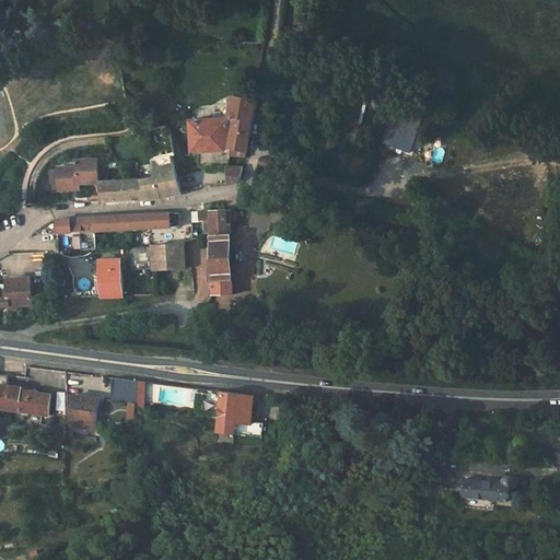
[(257,101),(234,96),(233,107),(231,116),(236,117),(232,147),(247,150),(249,141),(257,101)]
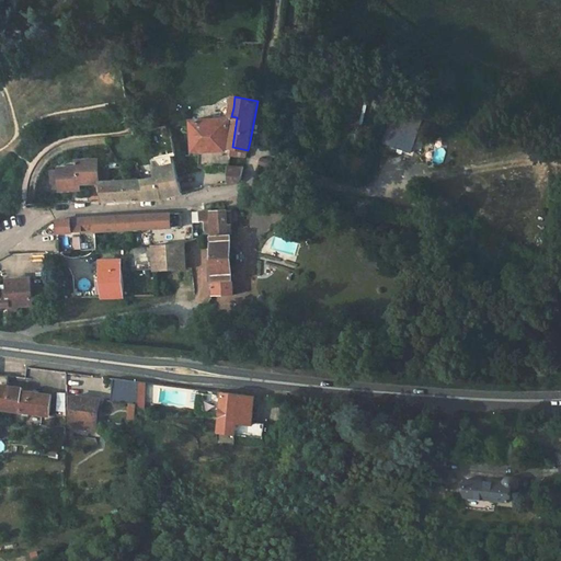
[(221,114),(220,118),(231,117),(231,116),(233,107),(231,106),(229,107),(227,107),(224,110),(221,114)]
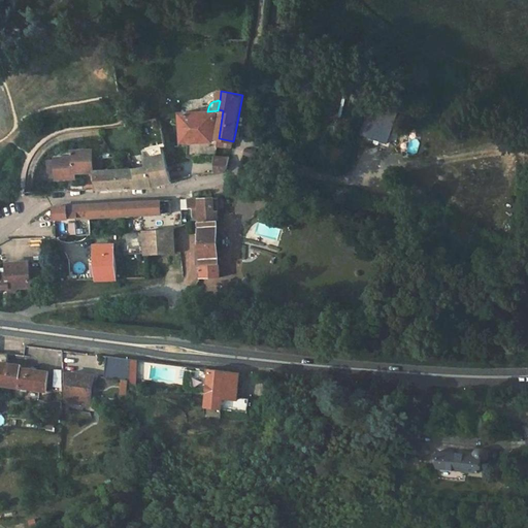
[(207,111),(182,113),(184,142),(215,141),(219,110),(218,110),(207,111)]
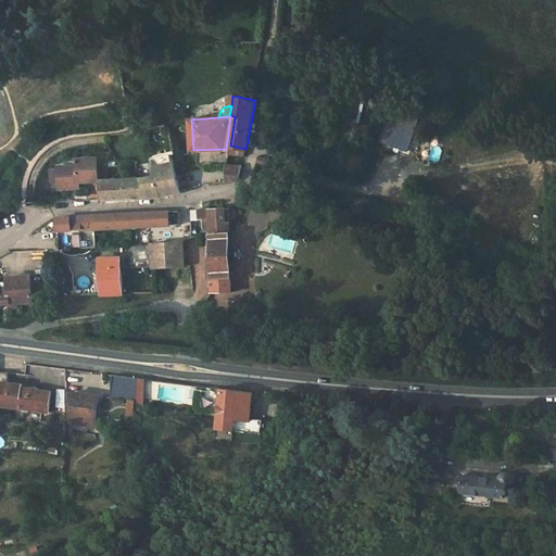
[(402,124),(394,122),(393,125),(386,144),(393,148),(394,147),(402,124)]
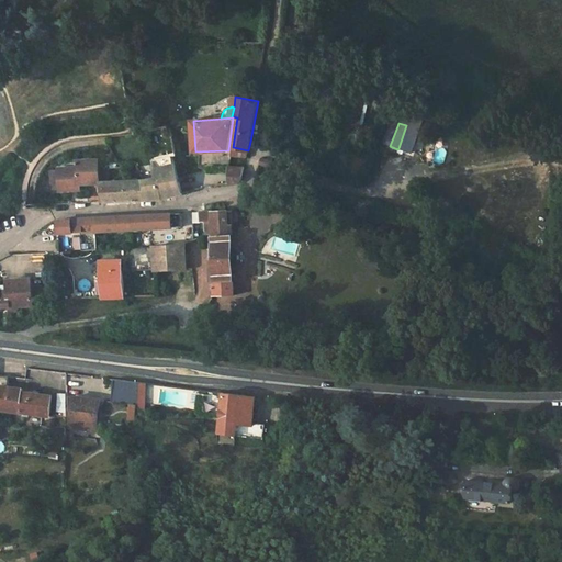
[(419,130),(406,125),(398,148),(405,150),(412,153),(419,130)]
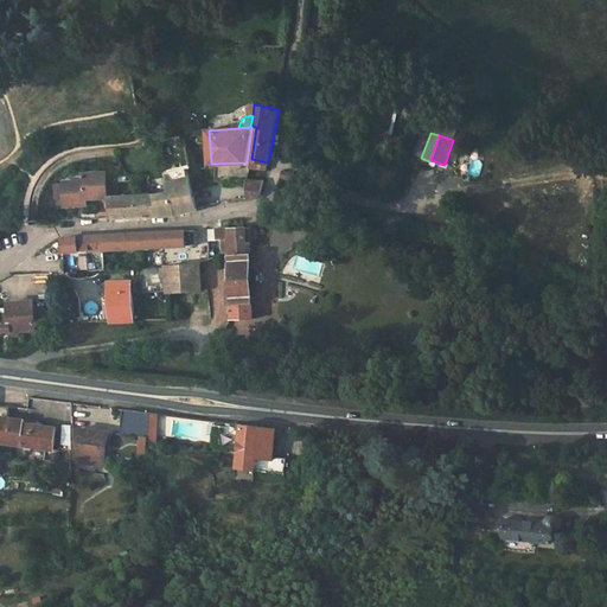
[(268,163),(251,159),(249,168),(267,170),(268,163)]
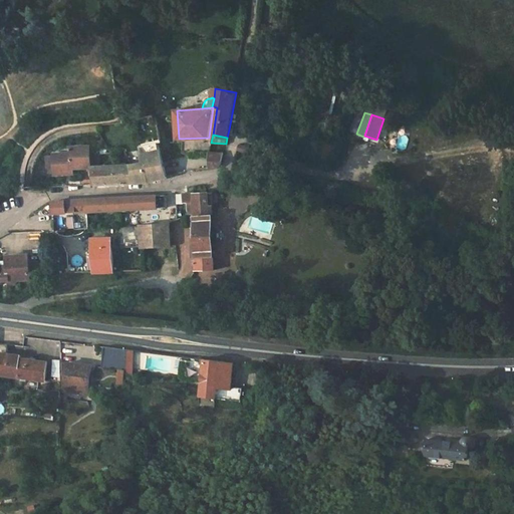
[(159,143),(141,148),(142,154),(161,150),(159,143)]
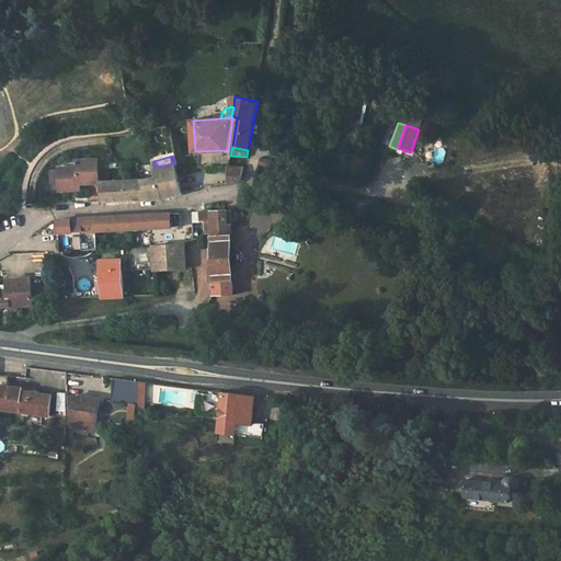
[(79,168),(59,168),(59,170),(59,189),(59,190),(80,190),(80,183),(100,183),(100,180),(99,170),(99,161),(99,159),(78,160),(79,168)]
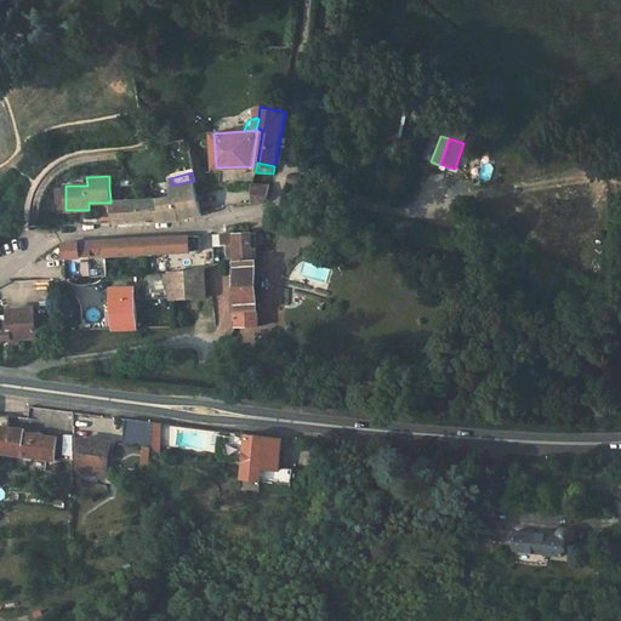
[(462,189),(467,181),(461,177),(457,186),(462,189)]
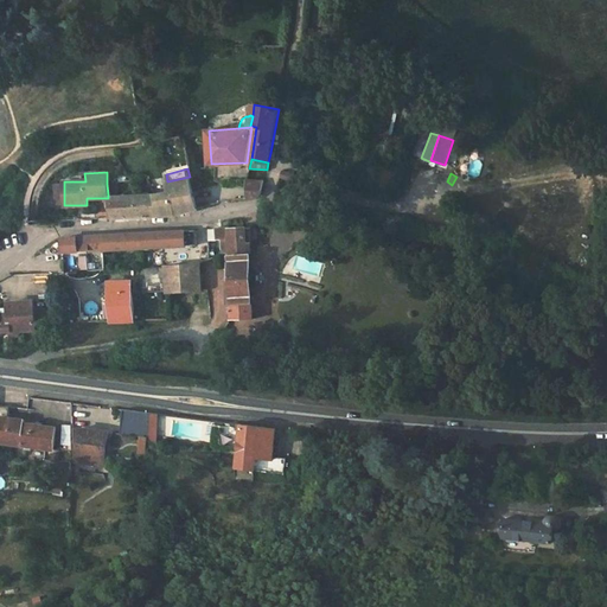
[(149,195),(108,196),(113,218),(120,217),(153,216),(176,215),(197,209),(190,177),(167,181),(170,192),(149,195)]
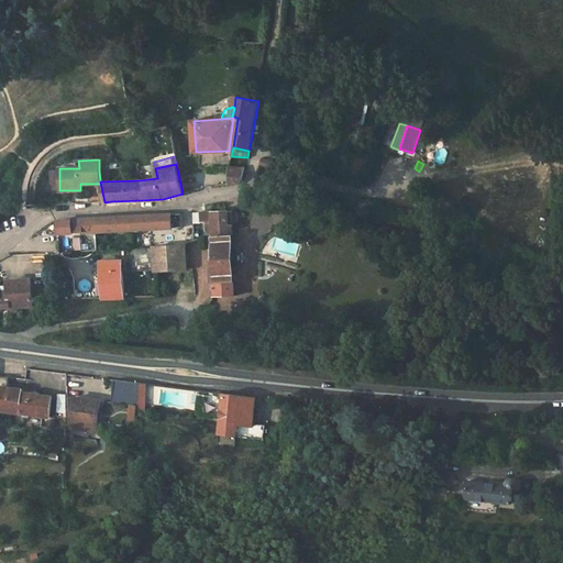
[(243,167),(230,167),(229,185),(240,184),(243,178),(245,168),(243,167)]
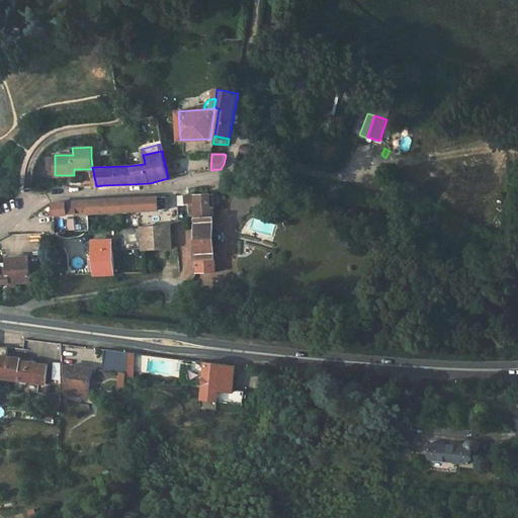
[(97,156),(91,157),(92,166),(100,166),(100,156),(97,156)]
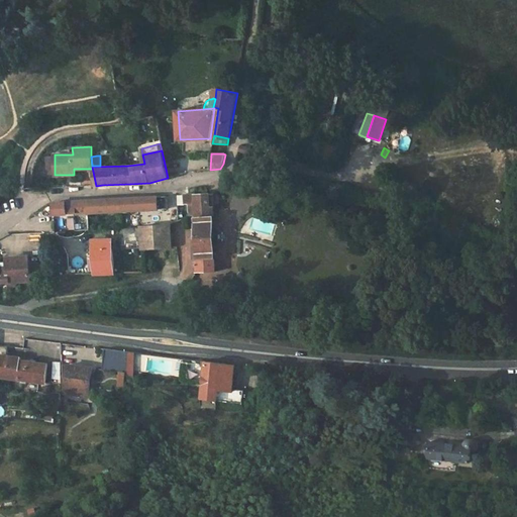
[(209,194),(184,195),(184,204),(189,204),(189,216),(196,213),(197,212),(197,208),(209,208),(209,194)]
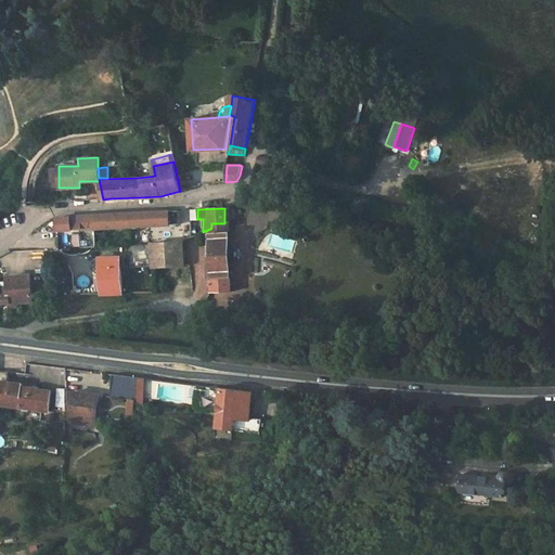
[(168,224),(167,211),(143,213),(98,215),(56,217),(57,230),(168,224)]
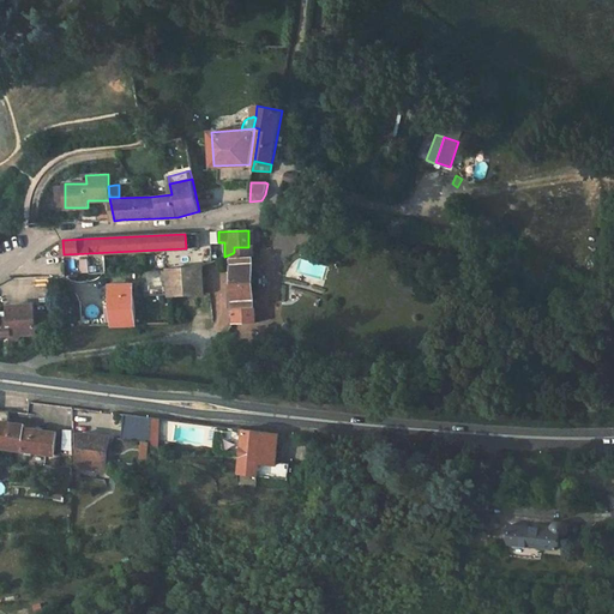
[(248,247),(234,247),(234,252),(233,253),(233,272),(234,308),(234,323),(256,321),(254,247),(248,247)]
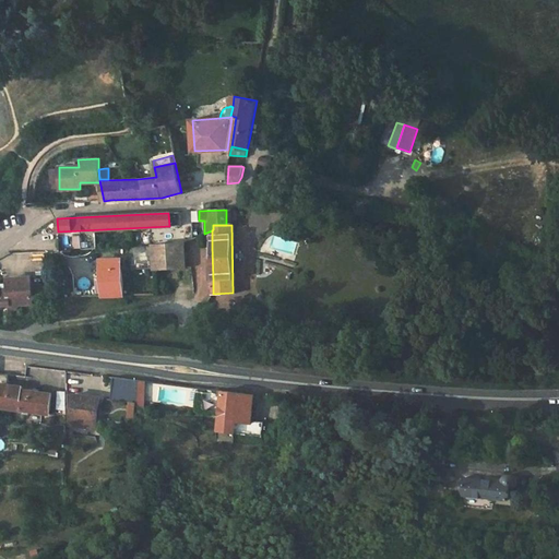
[(159,245),(153,245),(153,268),(186,266),(185,242),(159,245)]
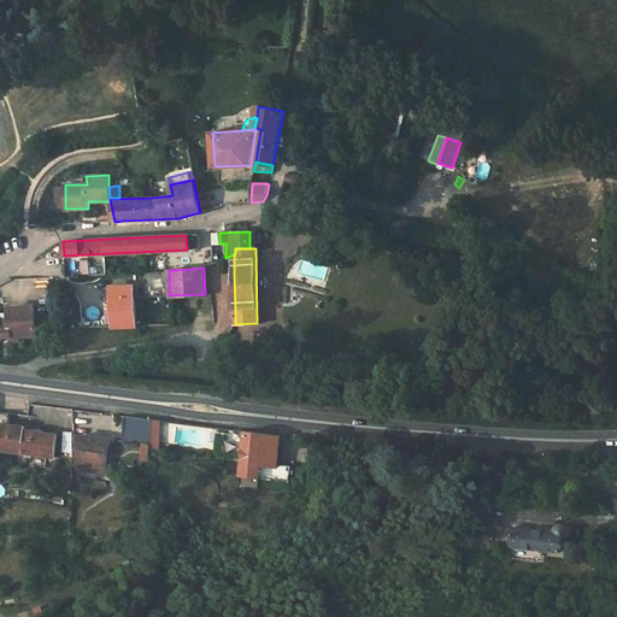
[(169,270),(148,272),(150,293),(150,297),(169,295),(169,270)]
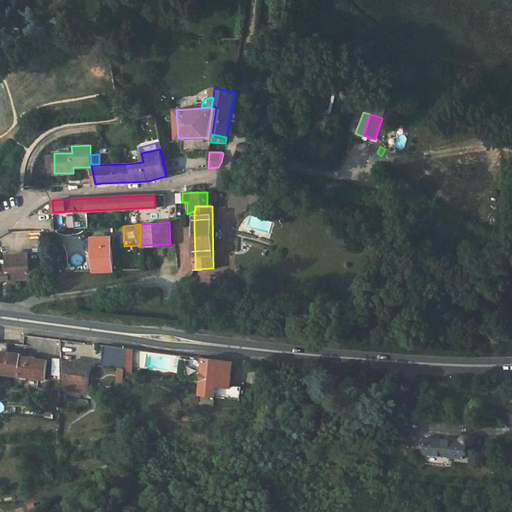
[(111,236),(93,237),(95,271),(113,270),(111,236)]
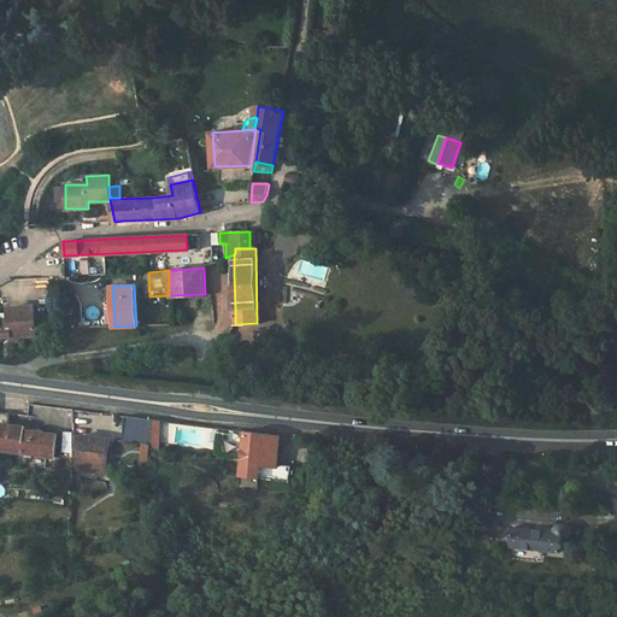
[(36,334),(35,305),(9,307),(9,311),(0,311),(0,335),(11,335),(11,339),(12,340),(15,341),(17,341),(18,340),(19,339),(21,336),(36,334)]
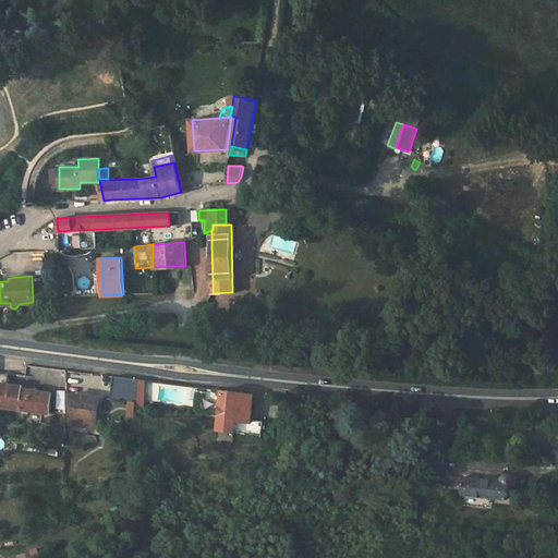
[(49,413),(51,393),(38,391),(26,389),(23,389),(23,386),(10,384),(9,372),(0,371),(0,396),(1,397),(1,407),(49,413)]
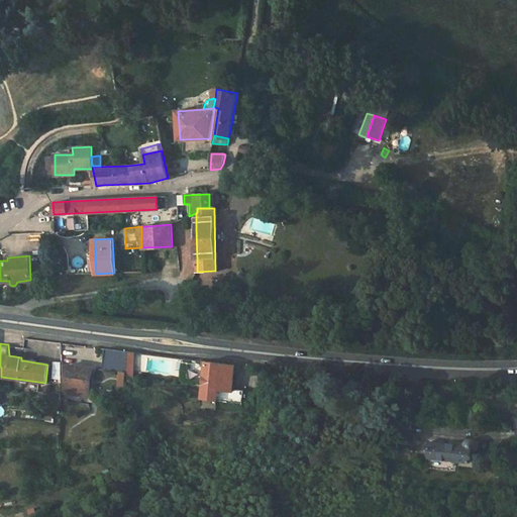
[(126,368),(128,351),(106,349),(104,365),(126,368)]
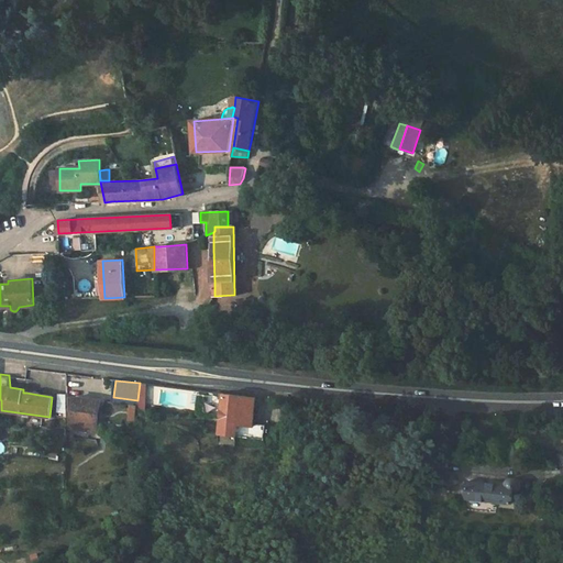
[(255,397),(220,393),(220,398),(221,398),(223,399),(221,417),(220,426),(219,433),(235,435),(236,424),(252,426),(252,423),(255,397)]
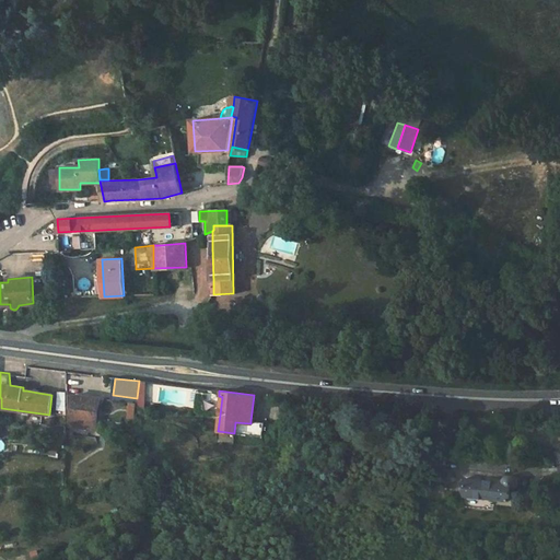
[(95,430),(100,398),(73,395),(70,427),(95,430)]
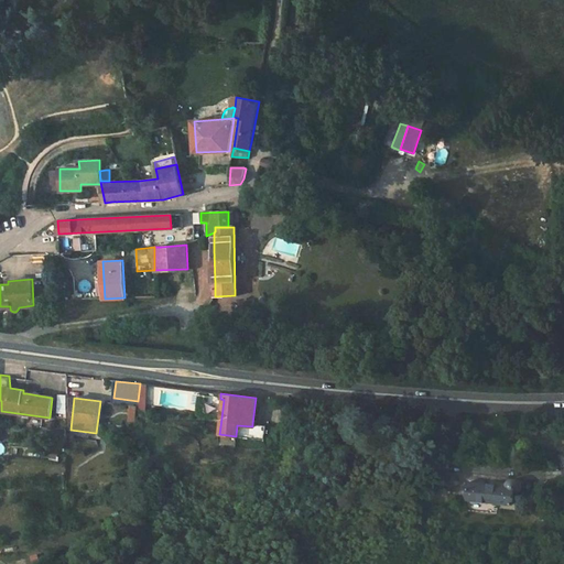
[(129,404),(127,420),(136,421),(137,405),(129,404)]
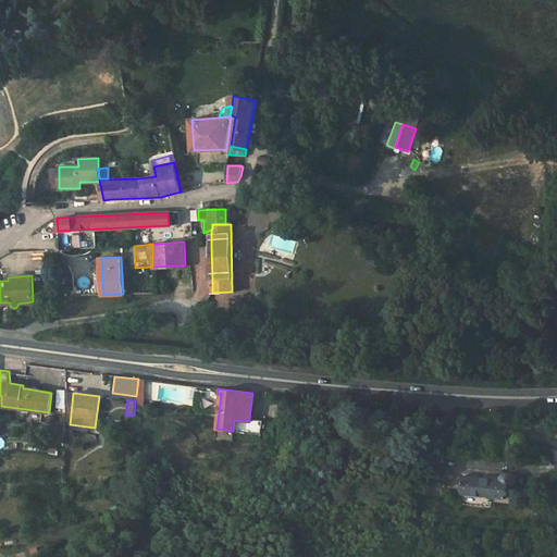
[(218,421),(207,417),(203,424),(217,429),(218,421)]
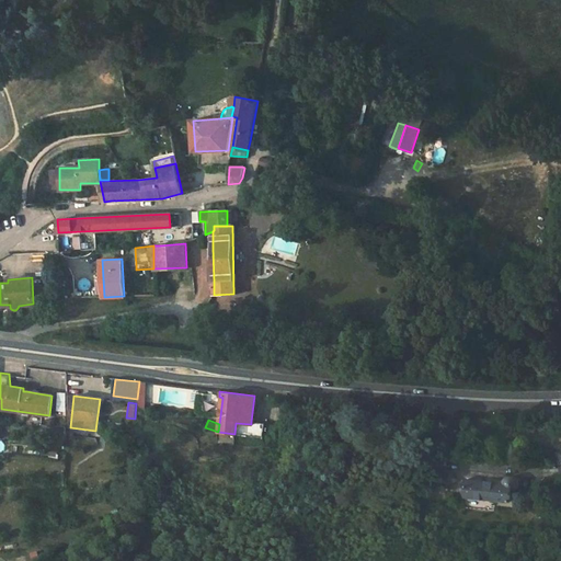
[(236,423),(235,434),(262,438),(264,423),(251,422),(251,424),(236,423)]
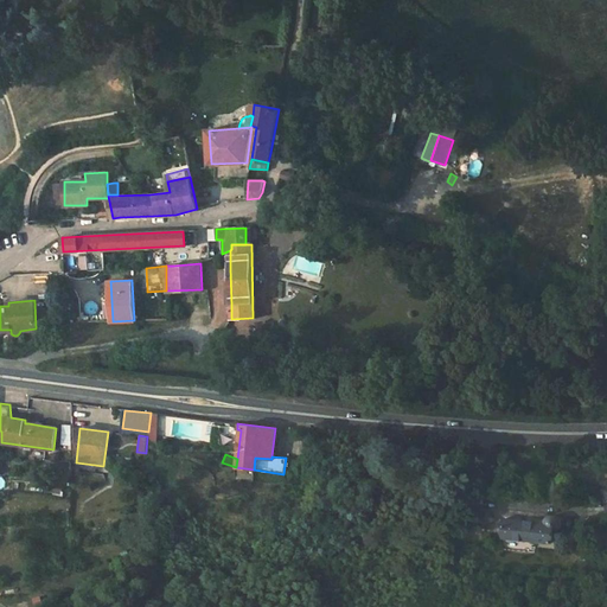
[(483,508),(483,498),(470,497),(468,506),(483,508)]
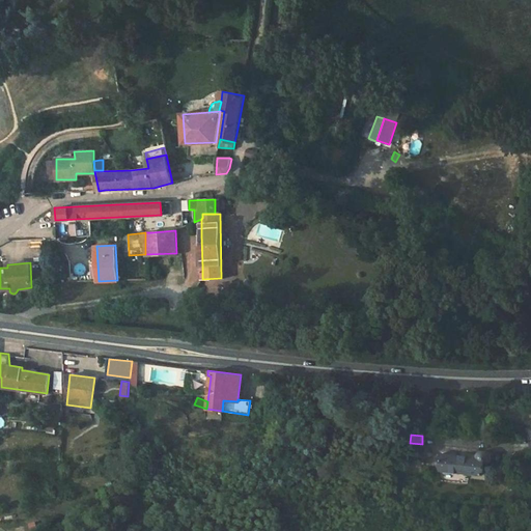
[(485,465),(487,464),(488,464),(490,460),(491,458),(491,456),(490,454),(488,453),(485,451),(482,451),(480,452),(478,454),(477,456),(441,453),(439,471),(481,475),(482,465),(485,465)]
